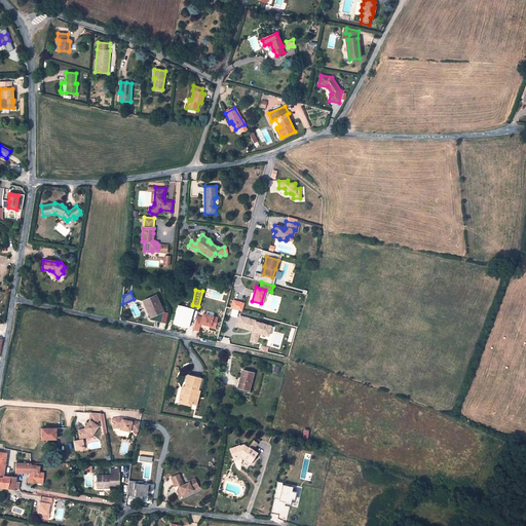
[(150,317),(163,311),(156,295),(143,301),(146,307),(149,305),(151,310),(148,311),(150,317)]
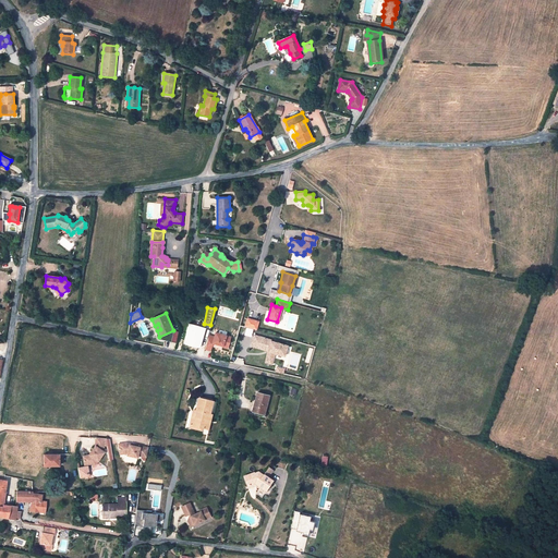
[(258,322),(247,318),(245,327),(256,330),(258,322)]
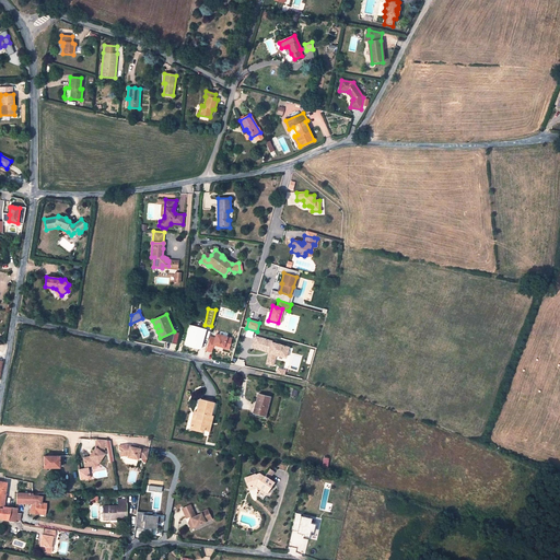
[(206,328),(188,325),(184,345),(200,349),(206,328)]
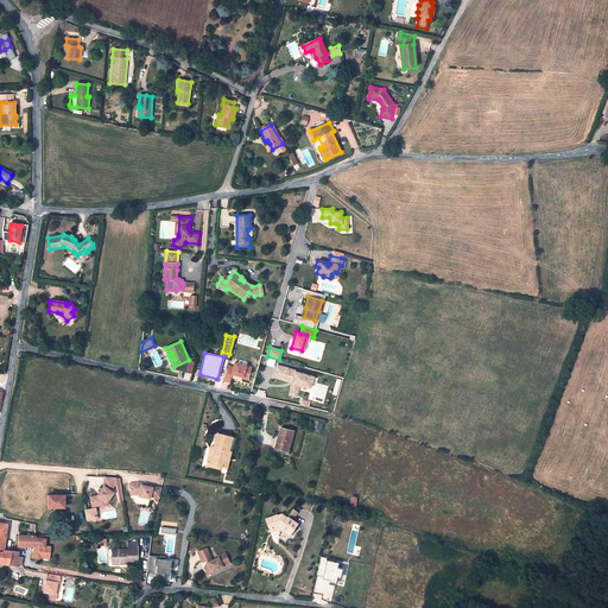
[(268,358),(266,366),(274,367),(277,360),(268,358)]
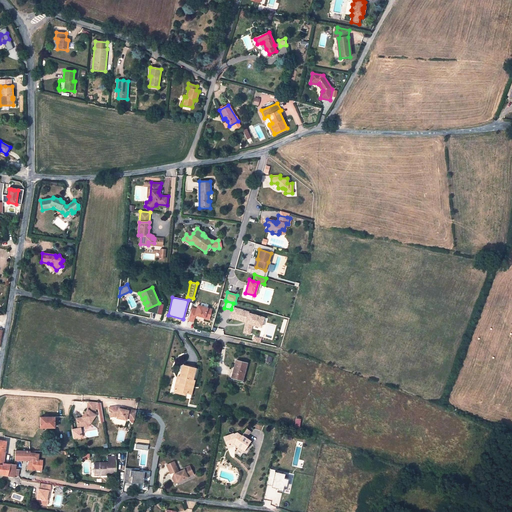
[(159,303),(146,309),(146,311),(157,314),(160,303),(159,303)]
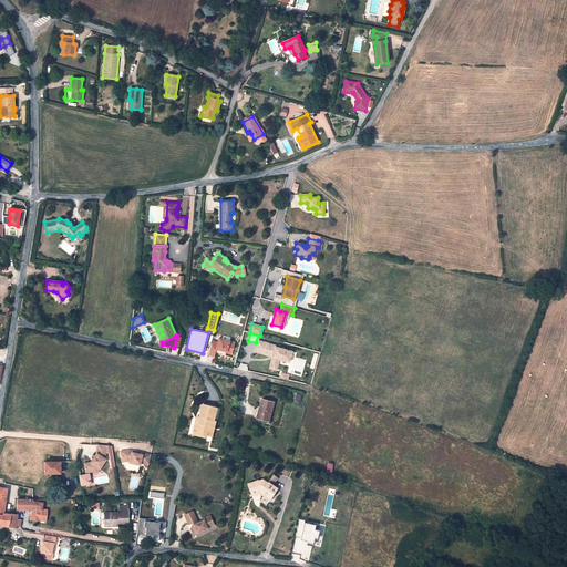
[(217,344),(212,343),(208,354),(214,356),(216,348),(226,351),(226,352),(232,353),(235,342),(219,338),(217,341),(217,344)]
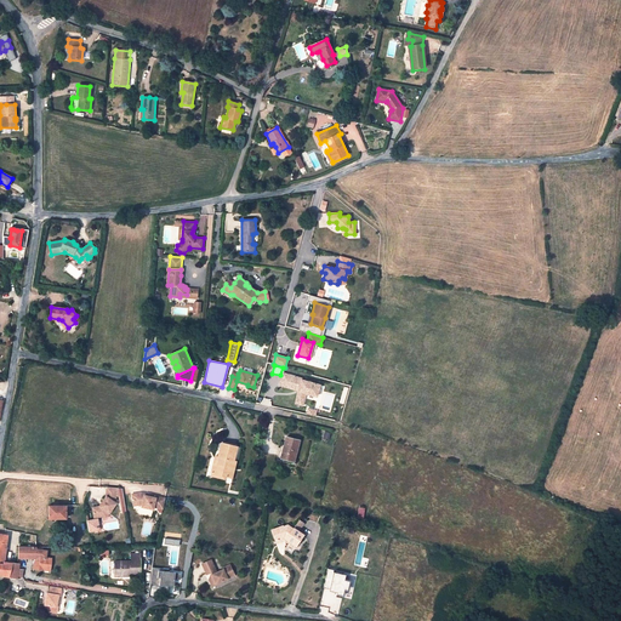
[(283,374),(279,386),(296,391),(298,389),(300,392),(297,393),(296,398),(303,400),(306,393),(315,397),(319,385),(301,380),(301,379),(283,374)]
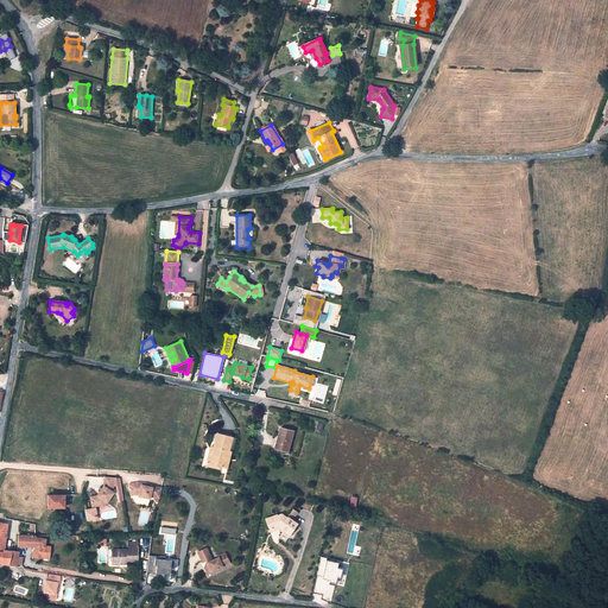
[(280,428),(274,448),(287,451),(293,431),(280,428)]
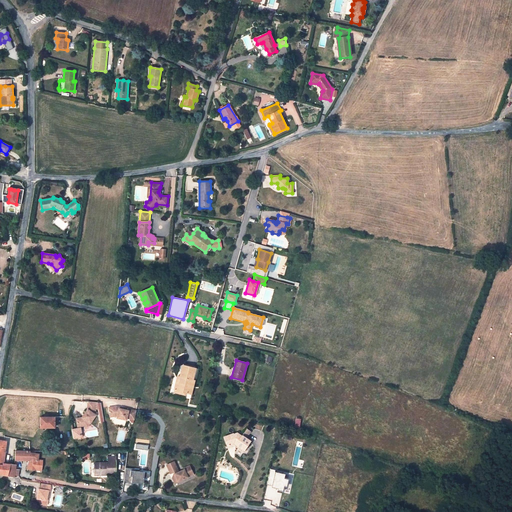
[(176,378),(174,389),(187,393),(189,386),(191,386),(193,380),(196,368),(182,365),(179,376),(179,379),(176,378)]
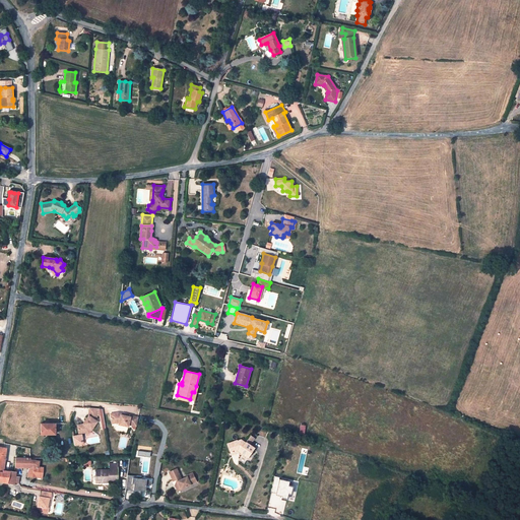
[(82,424),(77,426),(79,434),(81,433),(86,433),(88,429),(90,431),(98,423),(95,421),(98,418),(98,409),(89,408),(89,416),(82,424)]
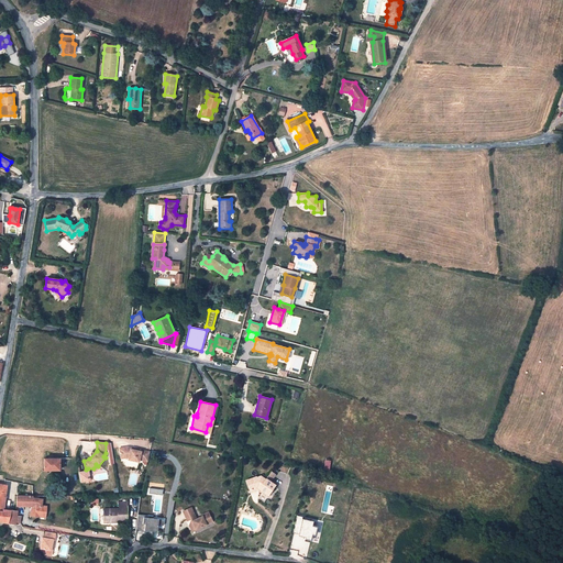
[(128,448),(120,449),(121,456),(125,455),(125,459),(128,457),(130,457),(129,460),(140,462),(140,460),(144,461),(146,464),(147,465),(151,452),(142,450),(142,451),(135,450),(132,450),(132,448),(128,448)]
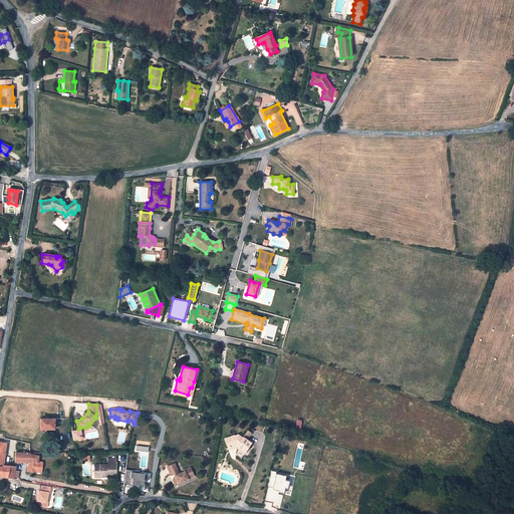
[(40,419),(40,429),(54,429),(54,419),(40,419)]
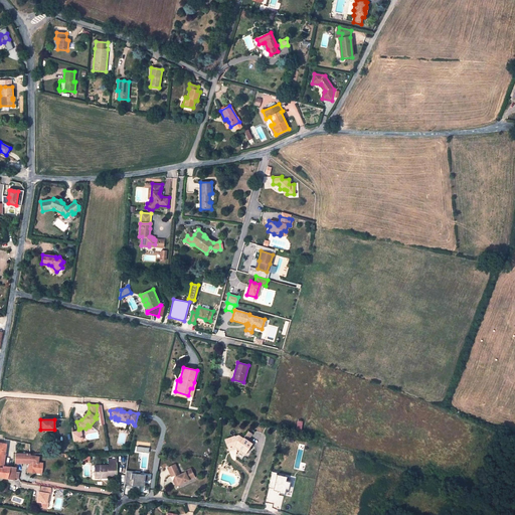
[(78,430),(72,431),(74,441),(78,440),(79,442),(81,442),(81,440),(82,440),(80,428),(78,430)]
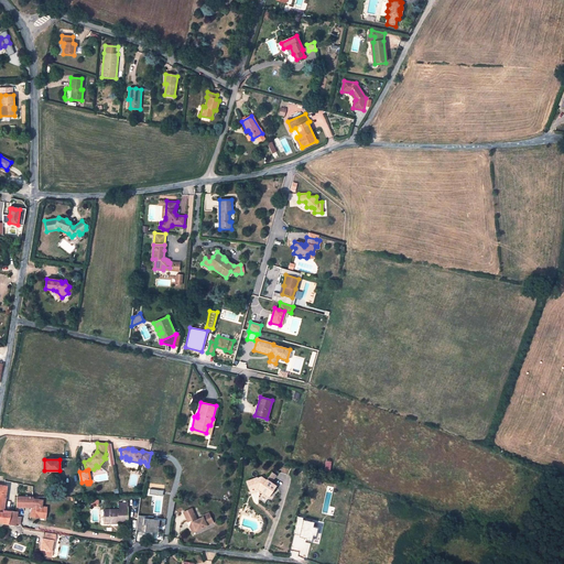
[(247,481),(250,491),(259,488),(263,490),(262,491),(268,496),(275,486),(271,483),(275,475),(271,472),(267,480),(261,476),(257,478),(257,477),(247,481)]
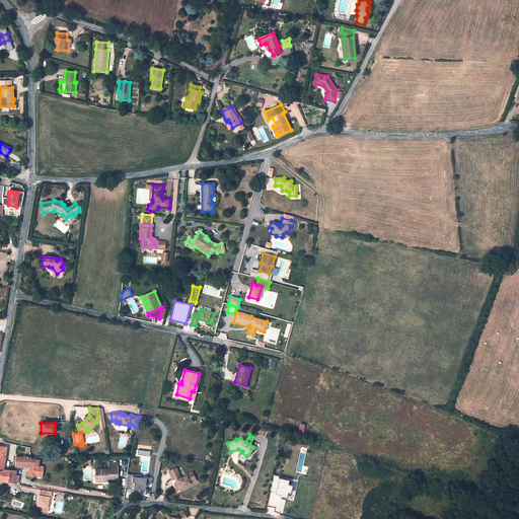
[(30,458),(15,457),(14,466),(27,467),(28,465),(39,466),(39,460),(34,459),(30,459),(30,458)]
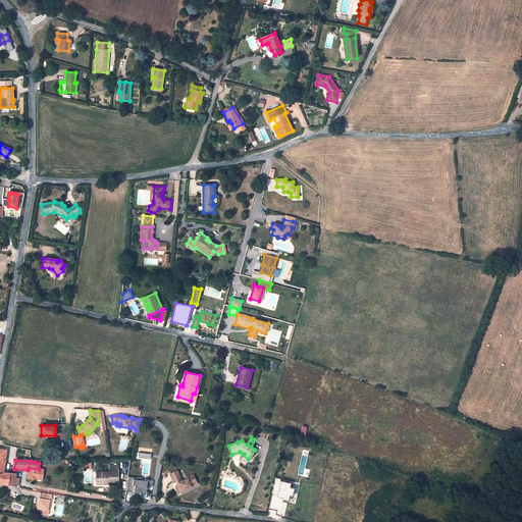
[(97,471),(97,482),(104,482),(104,484),(109,484),(109,482),(118,482),(118,465),(110,466),(110,471),(97,471)]
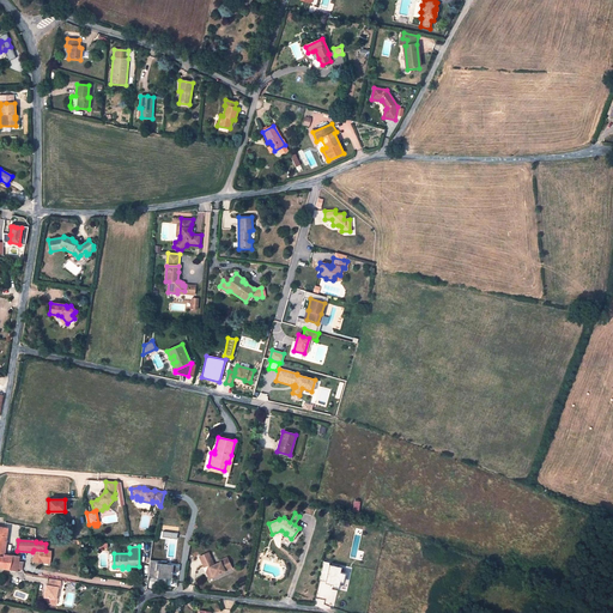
[(46,551),(34,550),(32,552),(32,558),(35,558),(35,562),(42,563),(42,559),(50,560),(50,551),(46,551)]
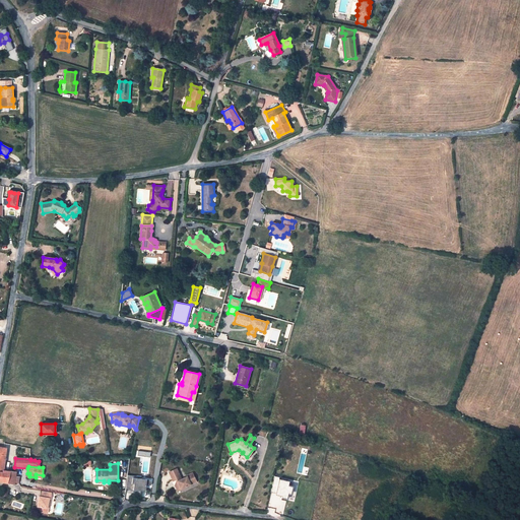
[(175,484),(177,489),(180,488),(181,489),(193,483),(191,479),(194,478),(192,472),(186,475),(187,476),(181,479),(177,469),(170,472),(174,480),(177,479),(177,480),(177,482),(176,482),(175,484)]
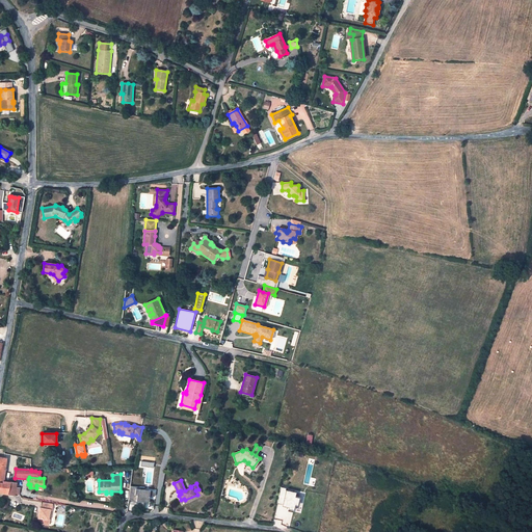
[(0,493),(11,496),(15,496),(16,494),(16,487),(17,483),(15,483),(4,482),(3,483),(0,482),(0,493)]
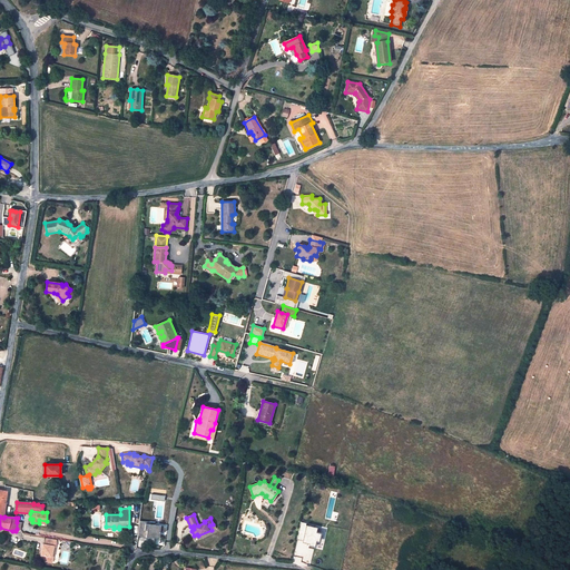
[(155,522),(140,521),(138,536),(148,538),(148,541),(155,542),(155,538),(159,539),(160,531),(166,532),(167,527),(155,524),(155,522)]
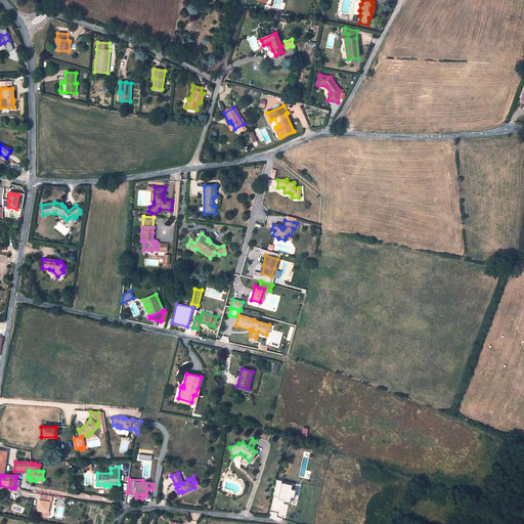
[(281,482),(276,481),(273,497),(285,499),(284,503),(290,504),(291,498),(294,498),(295,491),(291,490),(292,486),(281,484),(281,482)]
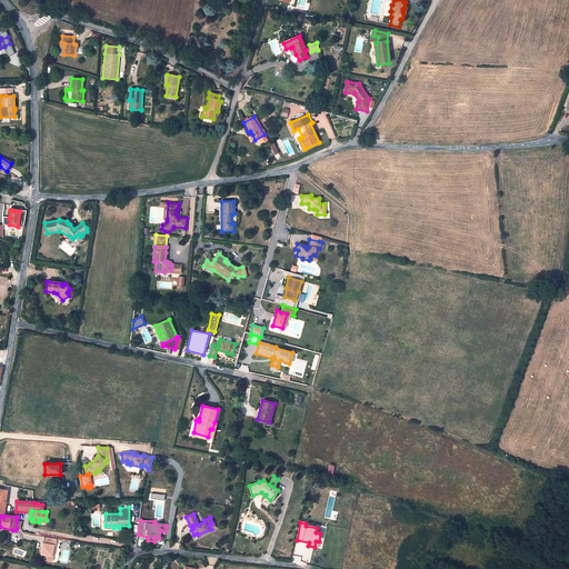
[(57,538),(47,537),(46,543),(43,543),(41,553),(42,553),(41,559),(49,561),(50,556),(52,556),(52,550),(53,546),(56,546),(57,538)]
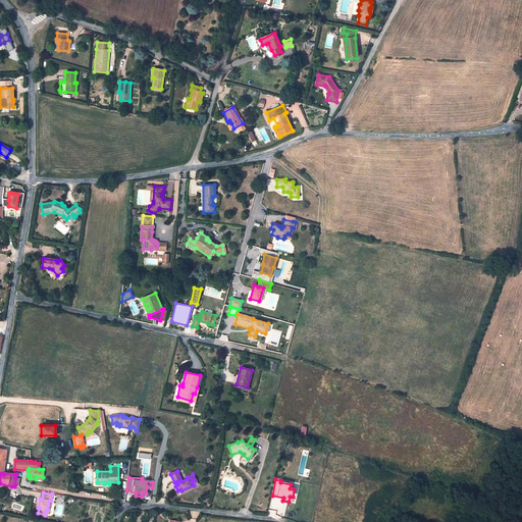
All buildings are outlined.
